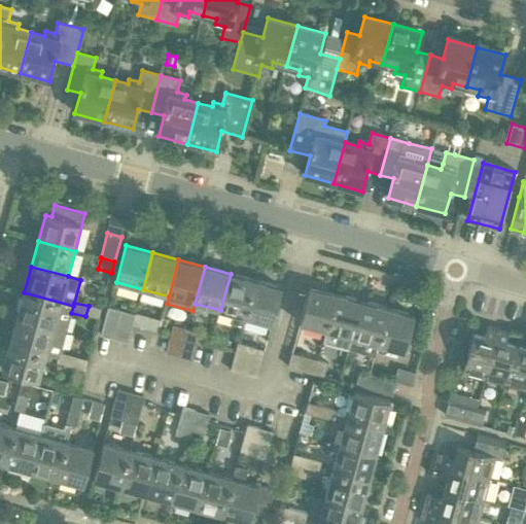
[(231,274),(220,310),(234,314),(231,325),(243,328),(246,317),(256,281),(231,274)]
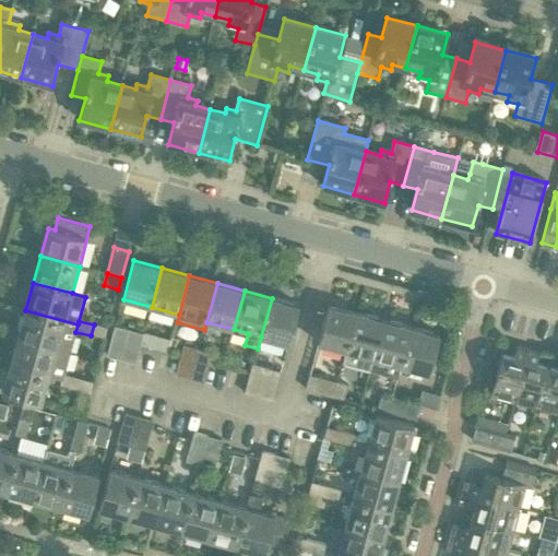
[(272,298),(261,336),(288,344),(299,305),(272,298)]
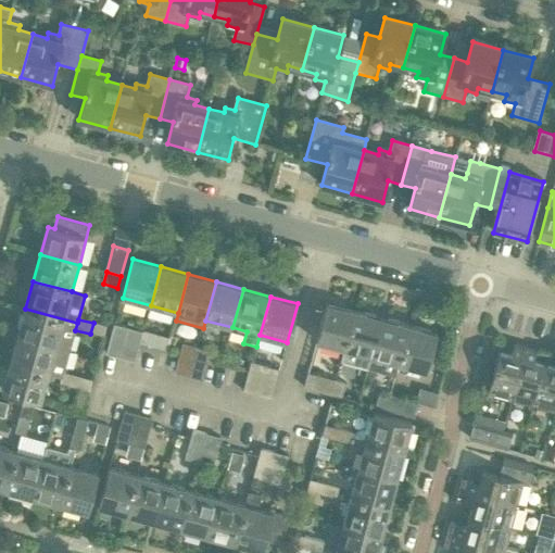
[(344,349),(355,310),(327,303),(317,341),(344,349)]
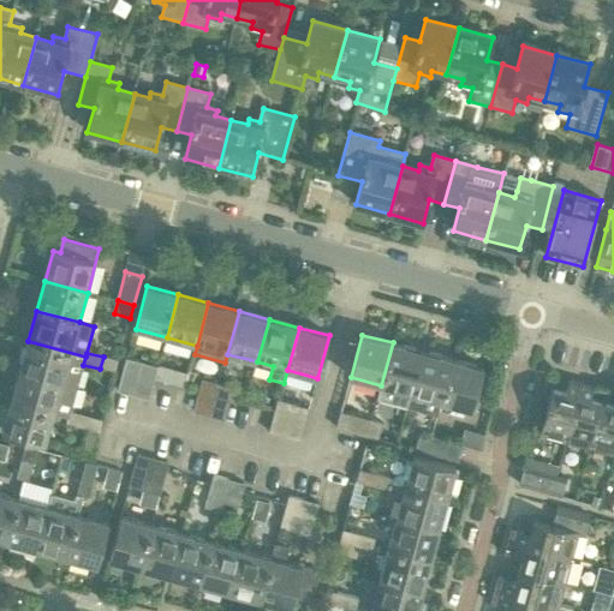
[(77,388),(83,365),(85,357),(28,341),(19,371),(77,388)]
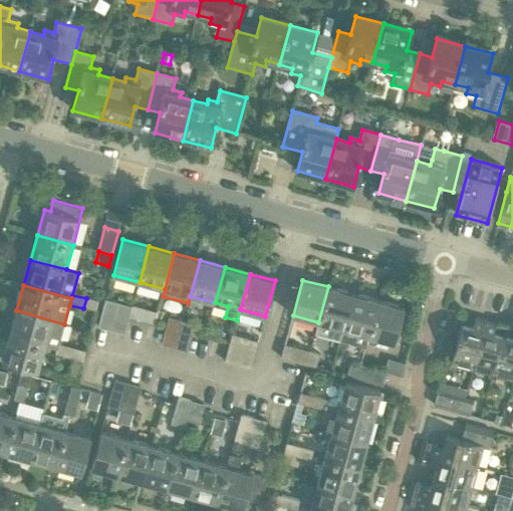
[(340,342),(353,293),(328,286),(318,322),(315,335),(340,342)]
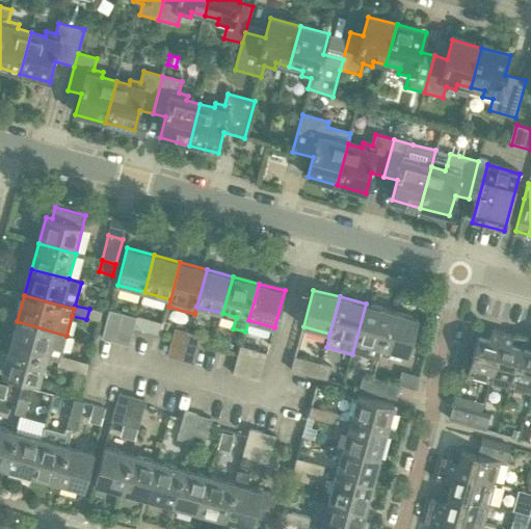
[(378,362),(381,348),(392,311),(366,303),(352,354),(378,362)]
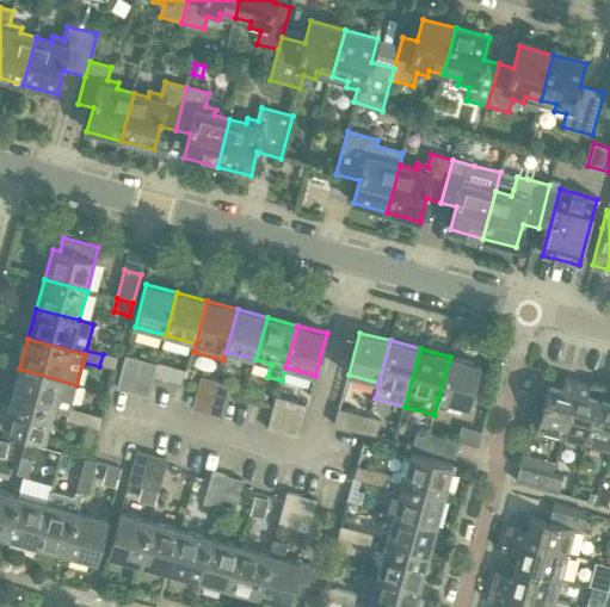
[(115,371),(118,359),(103,354),(99,366),(115,371)]
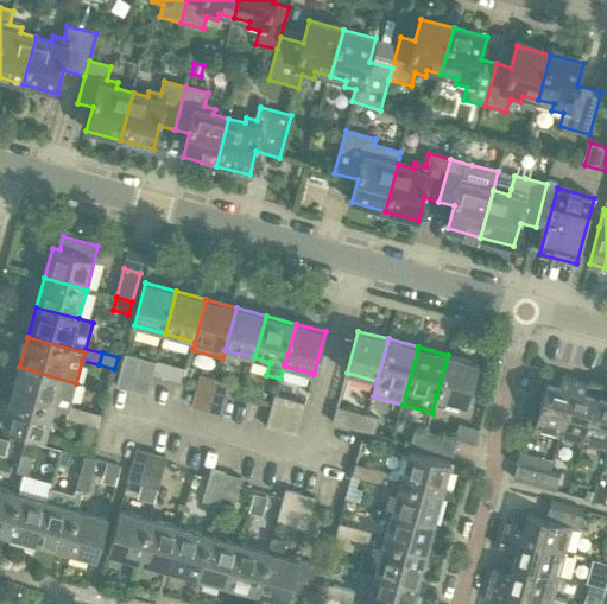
[(467,406),(479,363),(448,355),(436,398),(467,406)]
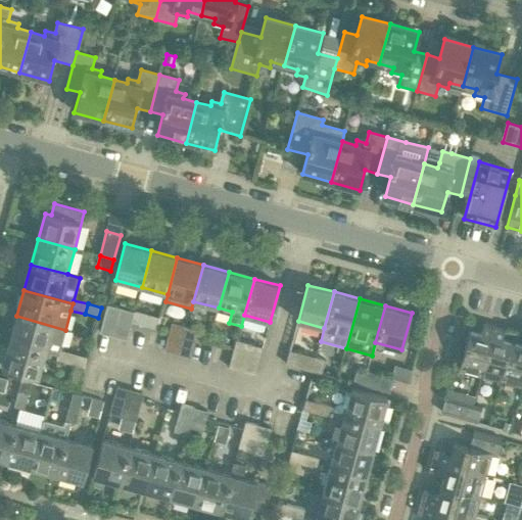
[(108,306),(100,334),(113,338),(122,310),(108,306)]
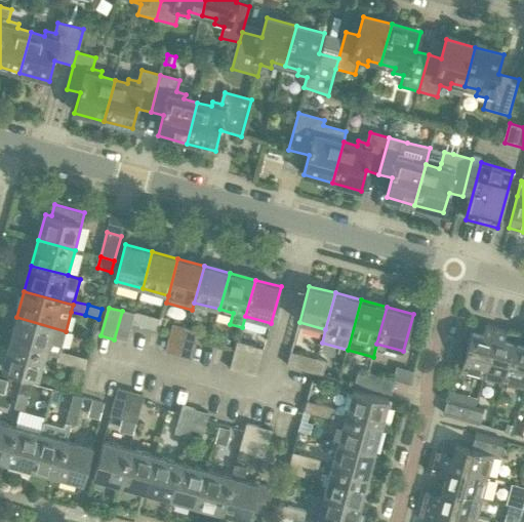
[(122,311),(114,339),(125,343),(127,343),(134,315),(122,311)]
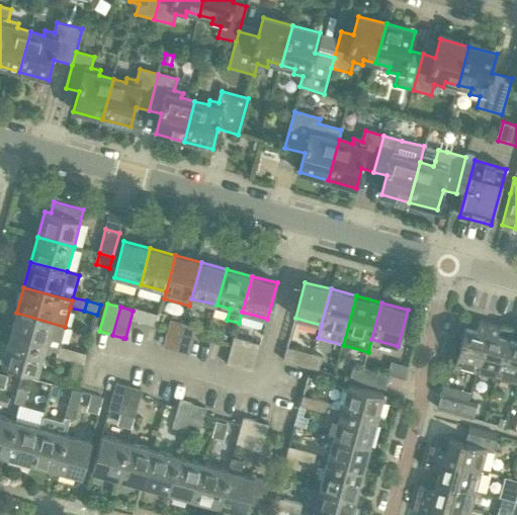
[(71,362),(74,351),(60,347),(65,327),(16,313),(9,339),(46,349),(58,352),(57,358),(71,362)]
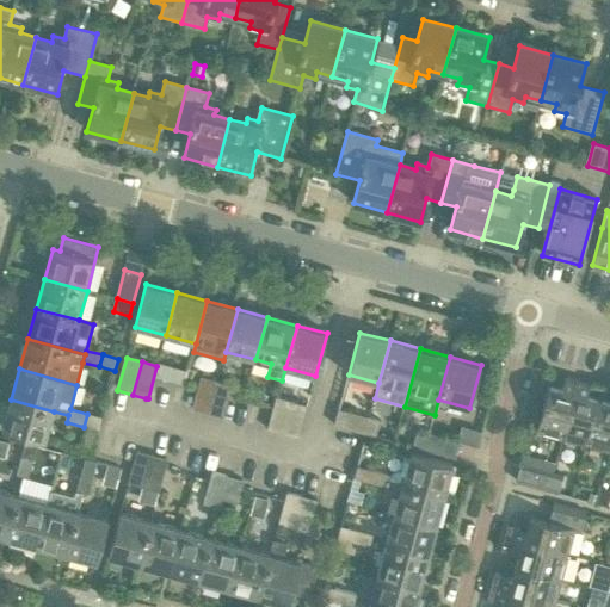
[(201,378),(192,410),(209,415),(217,383),(201,378)]
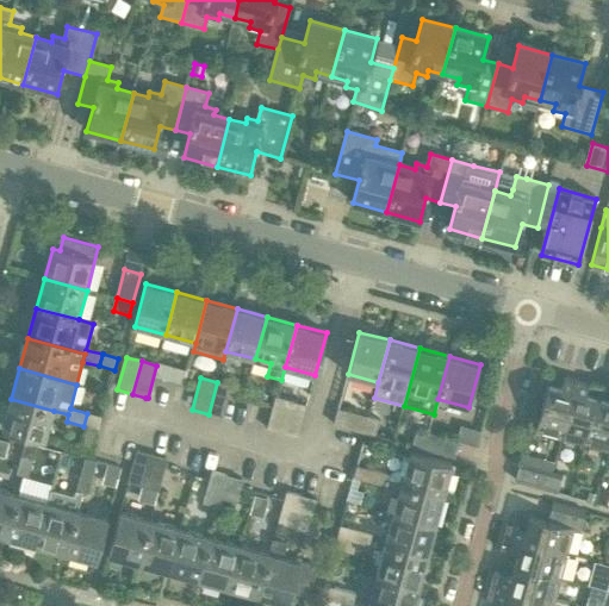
[(560,439),(577,381),(564,379),(560,391),(547,386),(535,432),(560,439)]
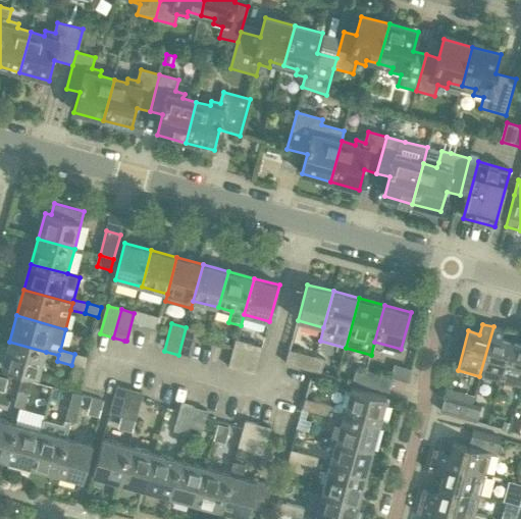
[(501,381),(512,343),(501,340),(504,329),(493,326),(479,376),(501,381)]
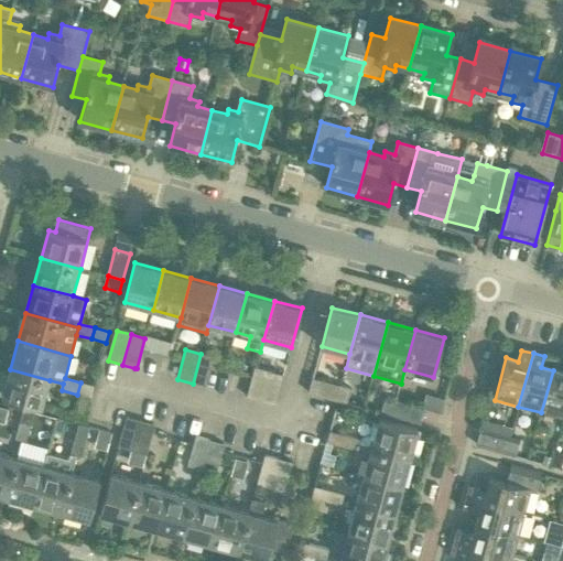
[(201,354),(193,384),(206,387),(214,357),(201,354)]
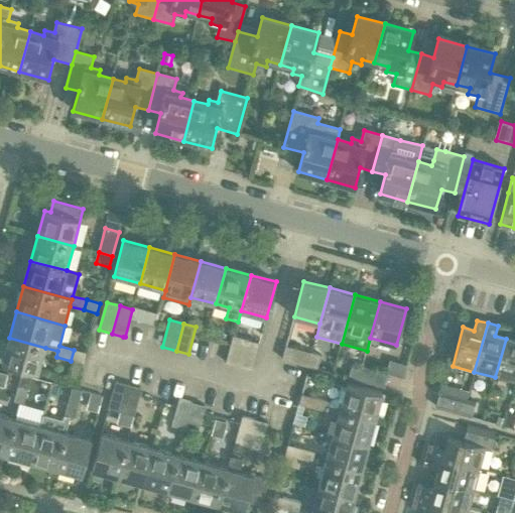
[(233,337),(226,365),(239,368),(246,341),(233,337)]
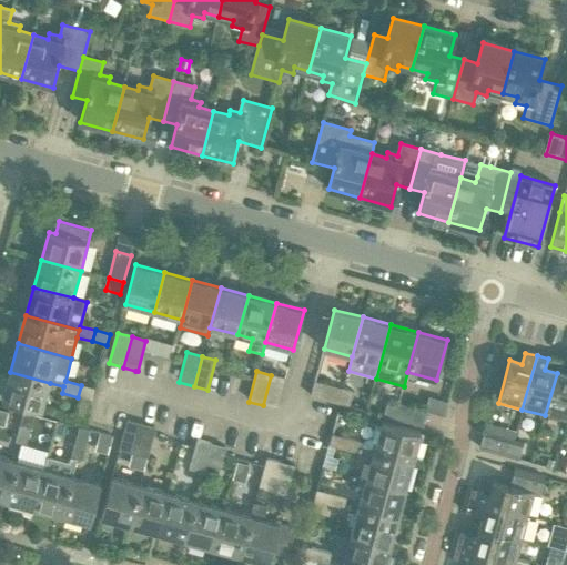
[(42,411),(50,383),(10,372),(2,400),(42,411)]
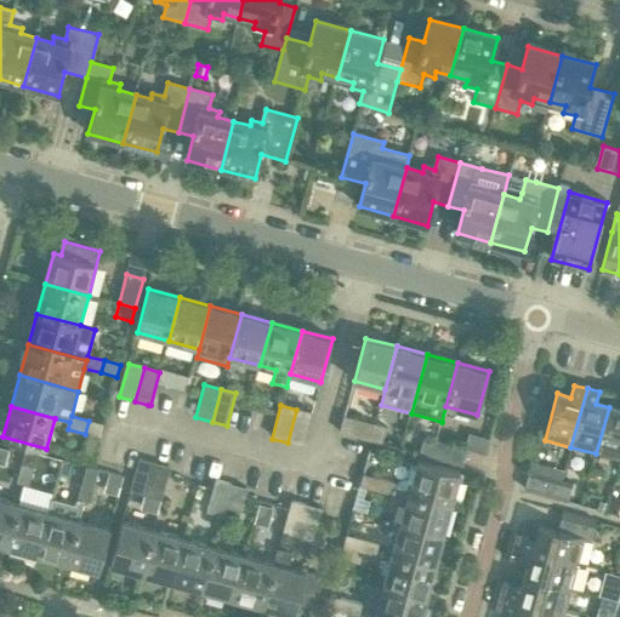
[(619,410),(609,407),(596,453),(619,461),(619,410)]
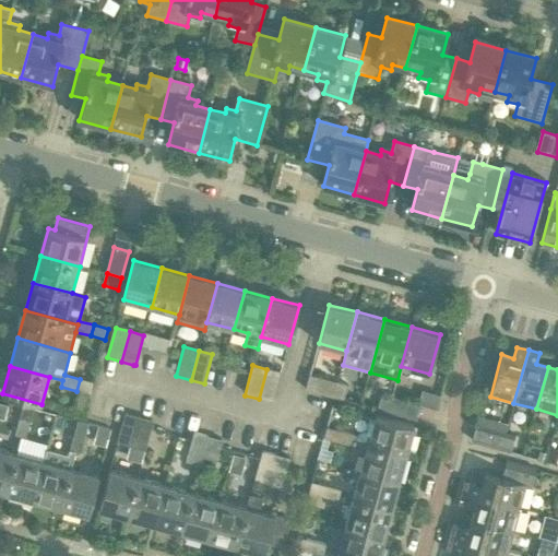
[(266,369),(259,399),(273,403),(281,373),(266,369)]
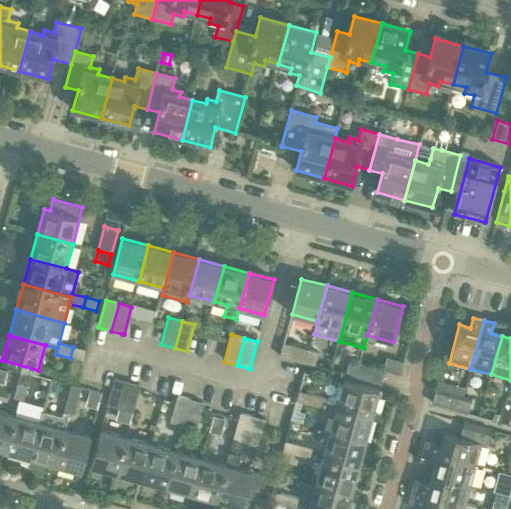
[(306,363),(309,350),(284,343),(280,356),(306,363)]
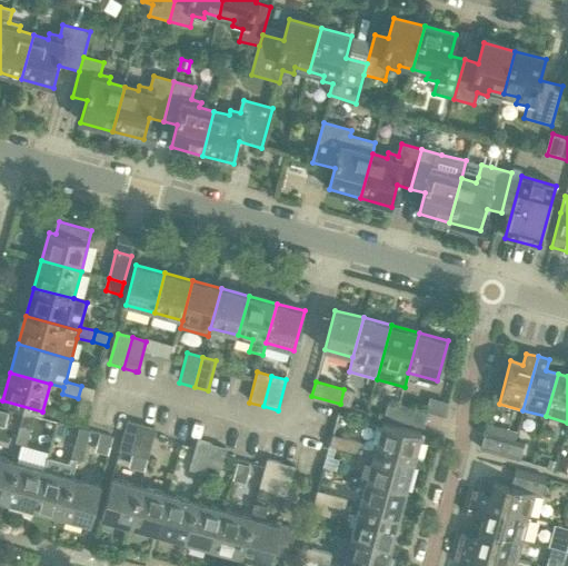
[(91,401),(95,390),(81,386),(78,398),(81,399),(91,401)]
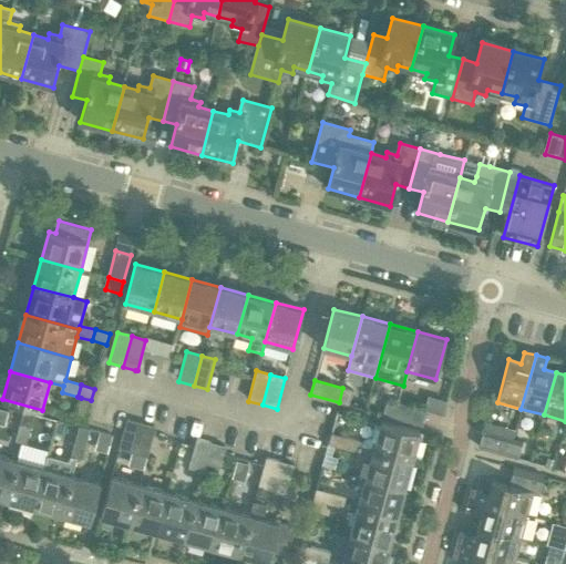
[(349,406),(353,391),(342,388),(339,402),(349,406)]
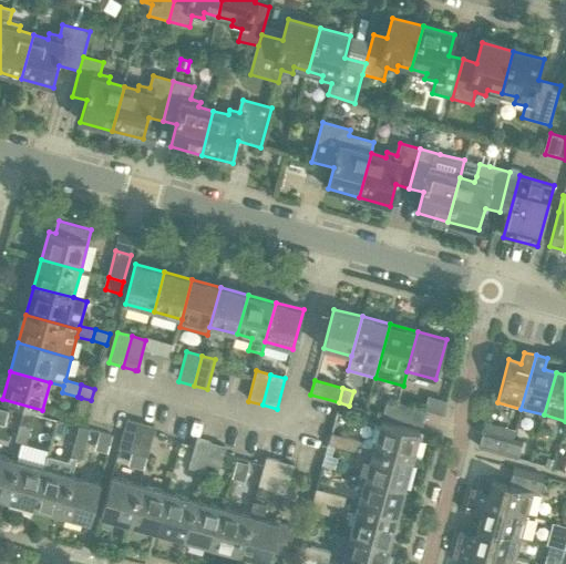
[(394,418),(398,403),(388,400),(383,414),(394,418)]
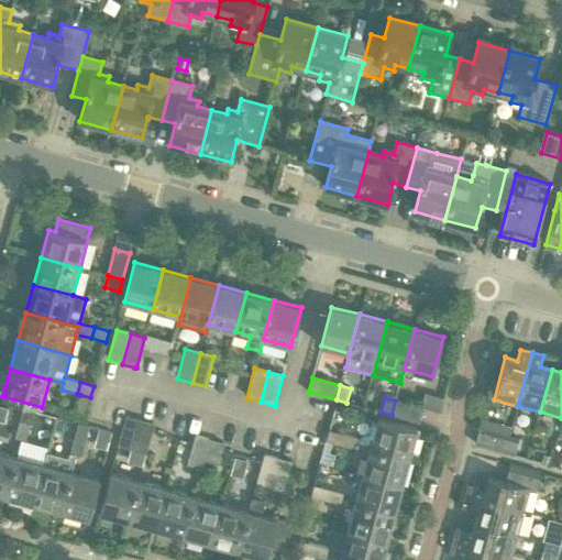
[(419,423),(423,409),(423,408),(395,401),(392,415),(419,423)]
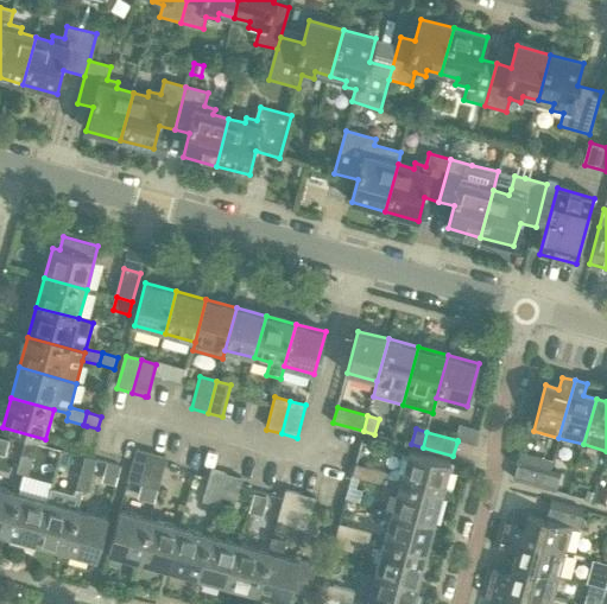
[(26,443),(23,458),(33,462),(38,446),(26,443)]
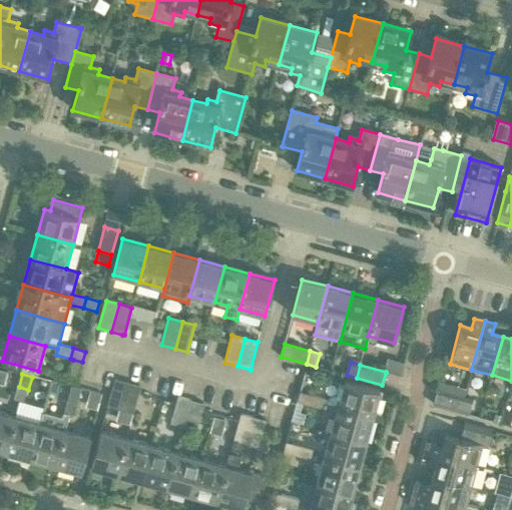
[(115,380),(107,408),(120,411),(128,383),(115,380)]
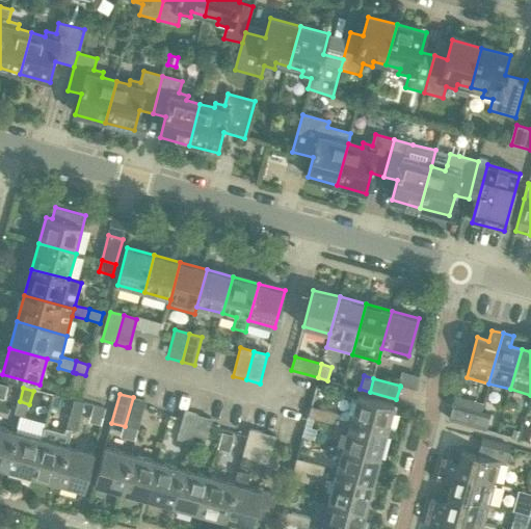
[(340,416),(338,421),(350,424),(350,422),(388,432),(395,406),(357,396),(353,413),(348,412),(342,414),(340,416)]
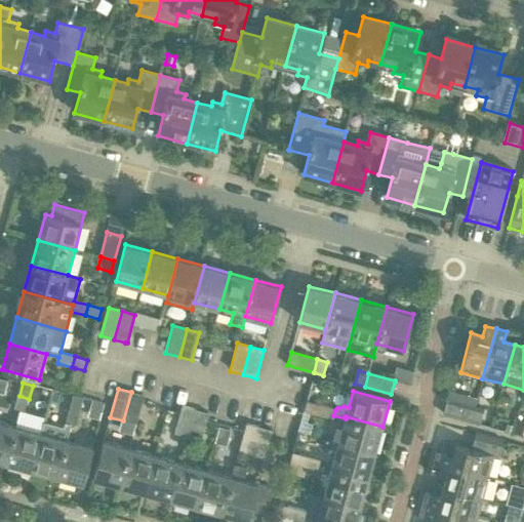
[(131,392),(123,420),(136,425),(145,396),(131,392)]
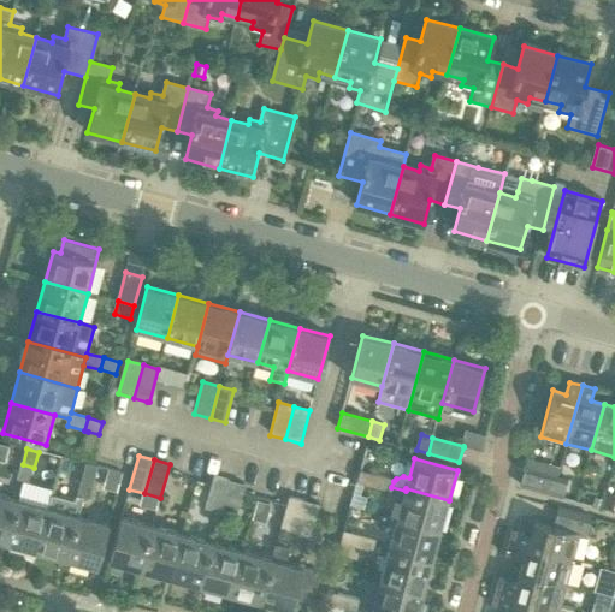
[(23,464),(18,480),(30,482),(34,468),(23,464)]
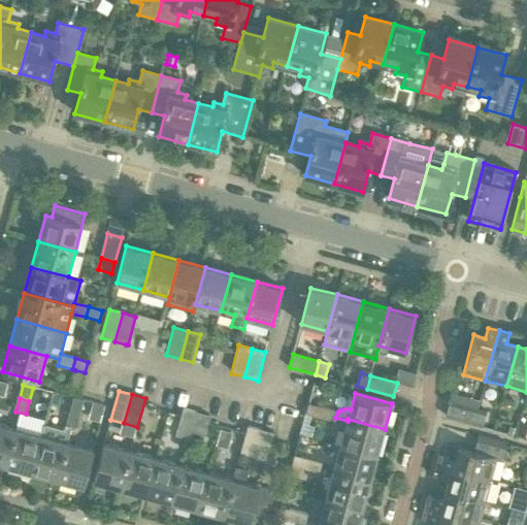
[(73,398),(69,412),(79,415),(83,401),(73,398)]
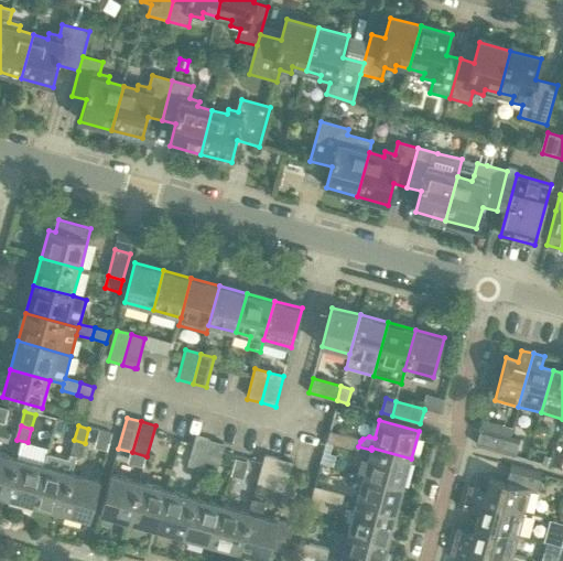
[(505,454),(509,439),(480,430),(476,446),(505,454)]
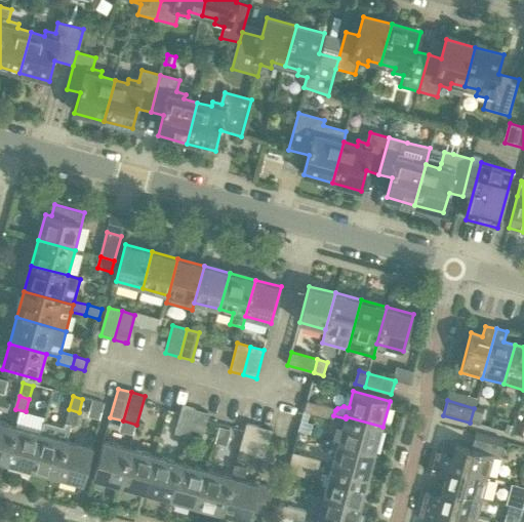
[(102,412),(104,405),(92,402),(90,409),(102,412)]
